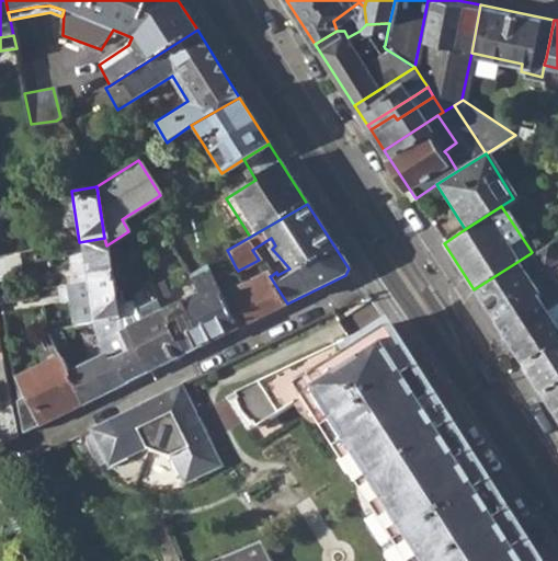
[(65,276),(67,285),(111,278),(106,245),(104,238),(79,242),(84,273),(71,274),(65,276)]
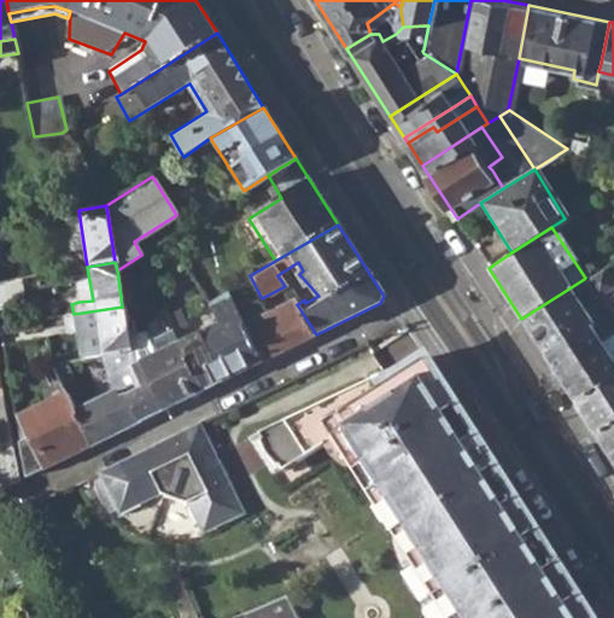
[(72,269),(79,302),(93,301),(87,267),(72,269)]
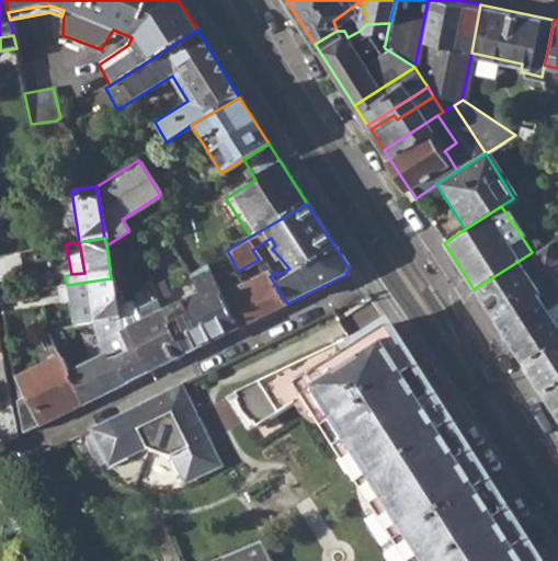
[(515,263),(474,289),(496,324),(536,298),(537,297),(556,286),(546,268),(557,262),(557,260),(547,243),(532,252),(531,253),(515,263)]
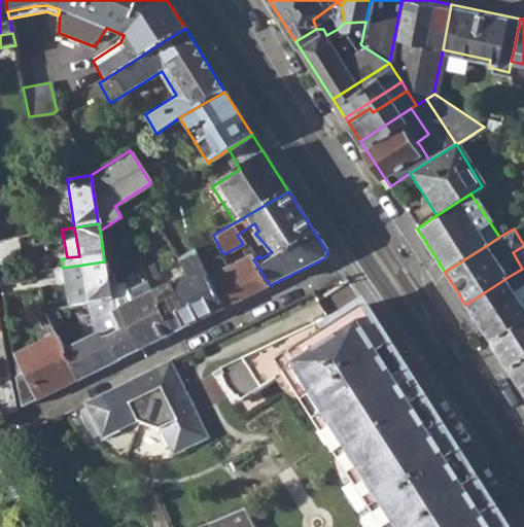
[(213,235),(191,249),(194,253),(201,265),(221,251),(213,235)]
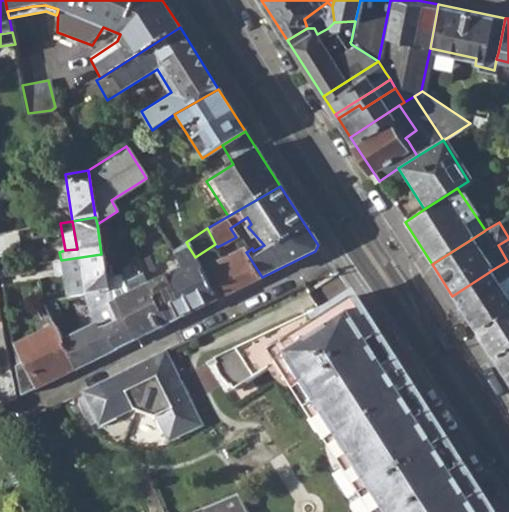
[(0,256),(19,253),(15,232),(0,234),(0,256)]
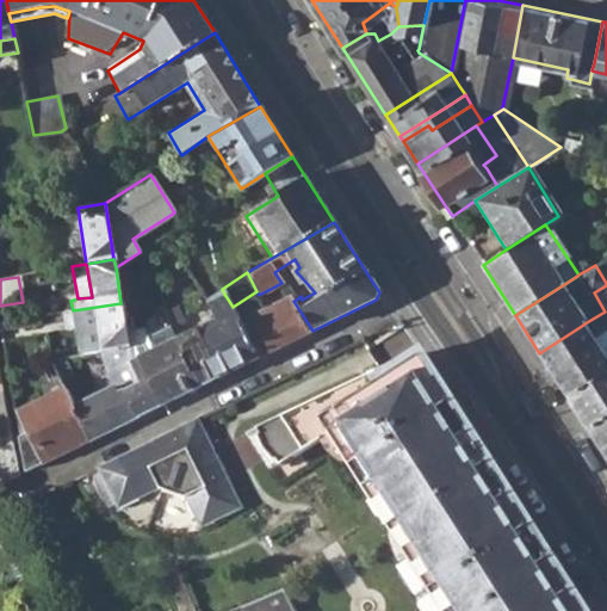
[(198,387),(260,358),(234,310),(233,307),(224,294),(208,303),(217,321),(175,341),(198,387)]
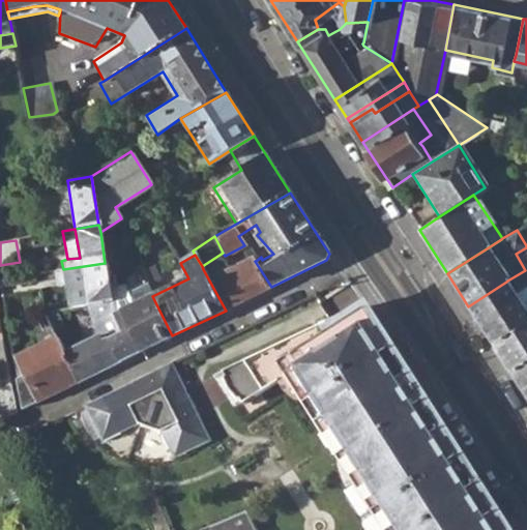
[(217,260),(203,269),(226,311),(271,287),(255,261),(256,261),(252,260),(230,270),(225,262),(217,260)]
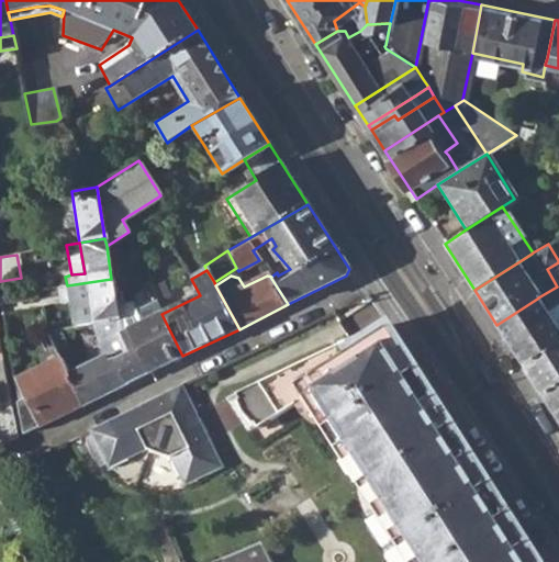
[(74,327),(93,324),(119,321),(111,279),(67,285),(70,307),(74,327)]
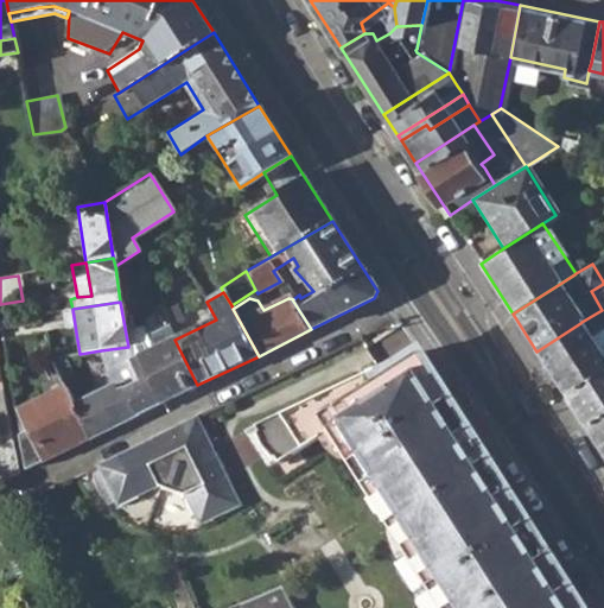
[(67,334),(76,333),(72,309),(61,311),(67,334)]
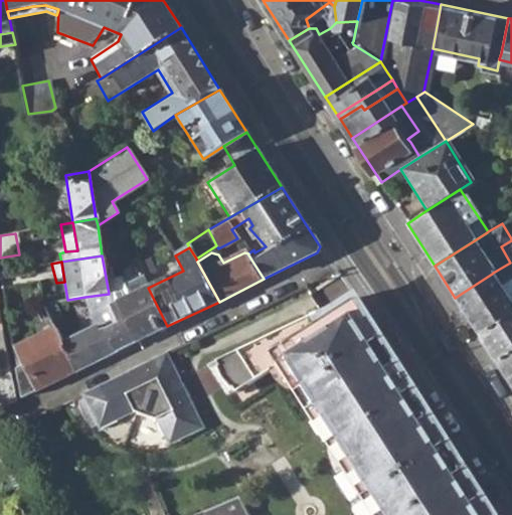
[(0,283),(33,277),(32,267),(0,272),(0,283)]
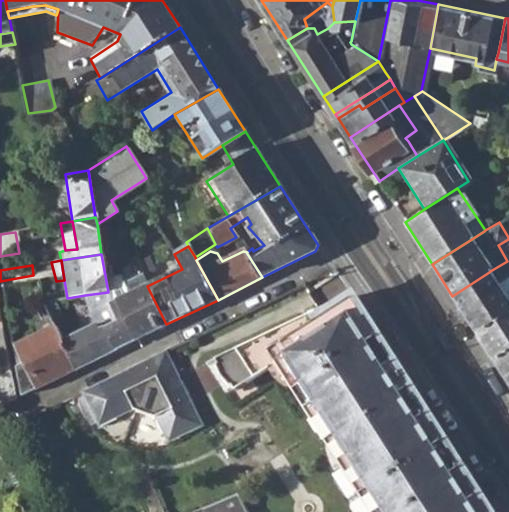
[(508,302),(497,284),(489,272),(452,296),(477,334),(508,313),(508,302)]
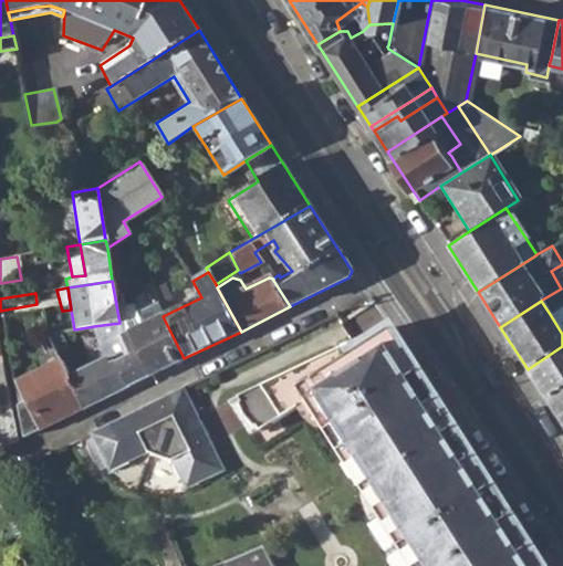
[(562,313),(559,307),(550,314),(562,334),(562,313)]
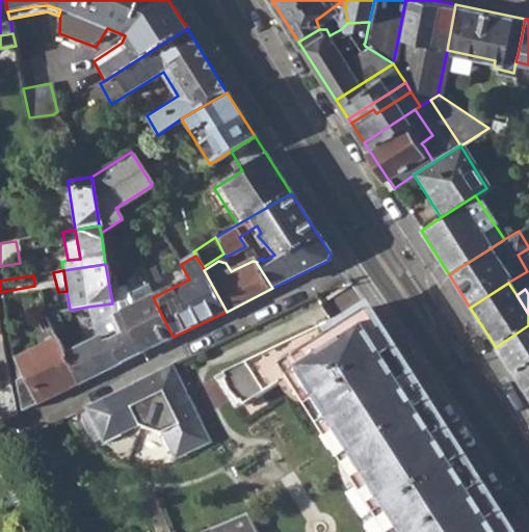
[(117,365),(173,337),(153,297),(113,316),(114,319),(123,334),(107,342),(117,365)]
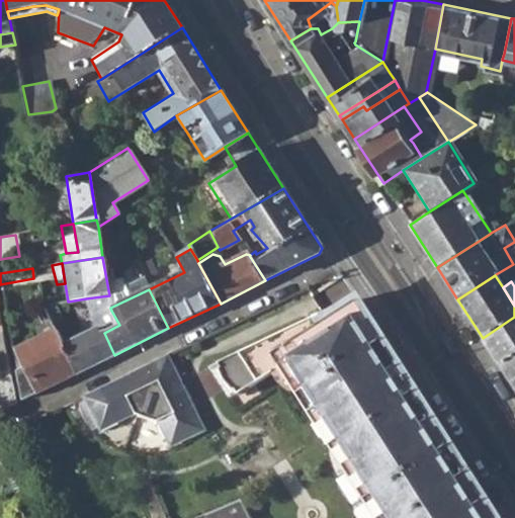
[(94,330),(61,345),(75,375),(114,355),(104,333),(119,325),(111,311),(110,308),(109,295),(86,298),(89,316),(94,330)]
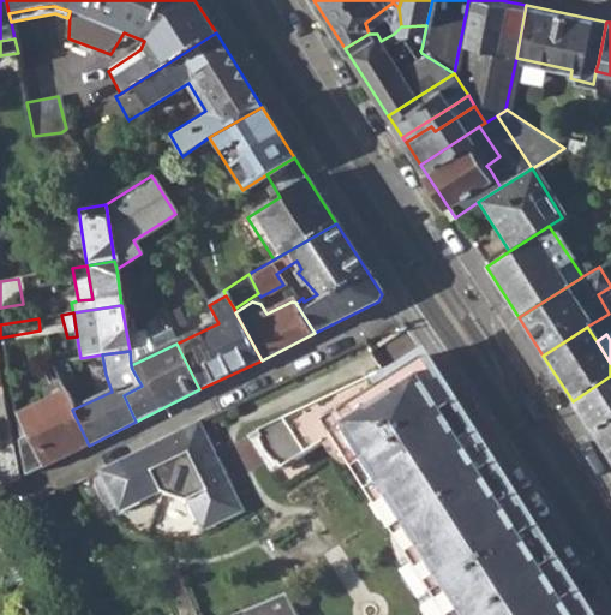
[(587,614),(421,356),(377,386),(372,377),(258,433),(265,455),(277,466),(329,434),(348,464),(354,460),(369,482),(363,484),(371,499),(377,495),(395,521),(388,525),(409,556),(396,565),(429,614),(587,614)]
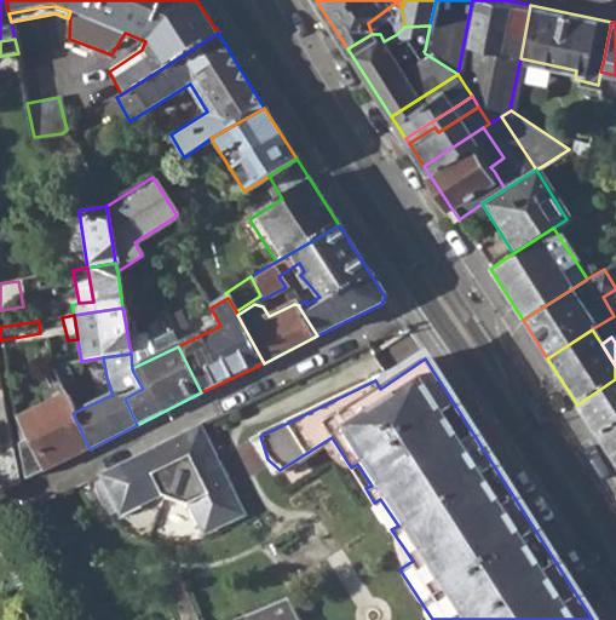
[(615,379),(577,405),(598,437),(615,425),(615,379)]
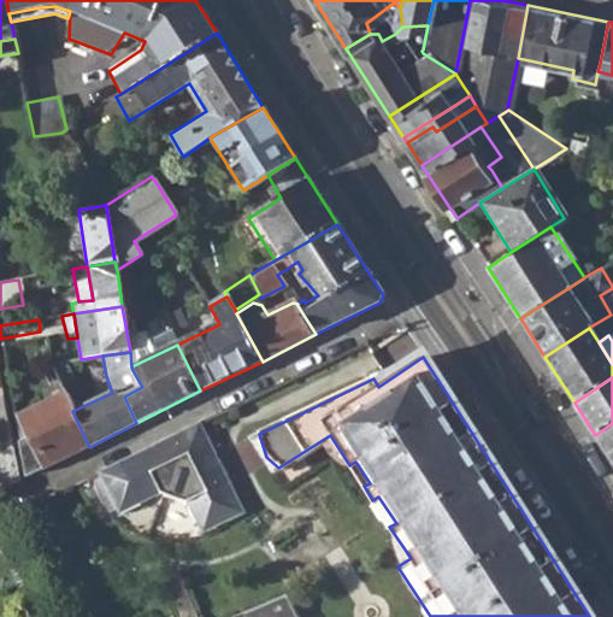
[(25,477),(89,447),(72,411),(63,393),(15,419),(25,477)]
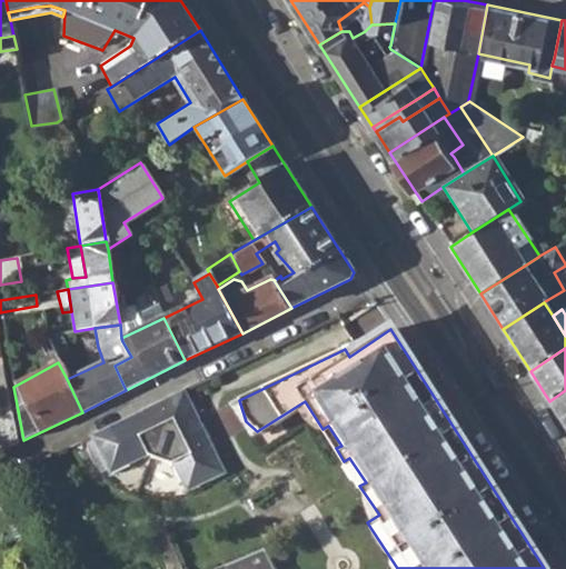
[(0,416),(9,415),(0,365),(0,416)]
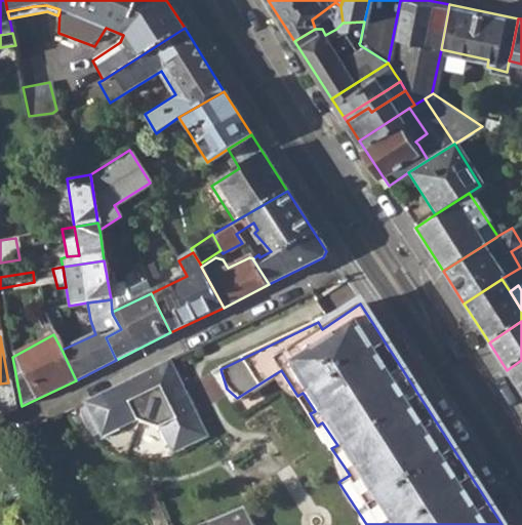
[(209,437),(171,358),(158,364),(84,402),(86,406),(81,409),(86,423),(94,437),(99,434),(103,438),(138,419),(159,427),(169,447),(191,436),(194,444),(209,437)]
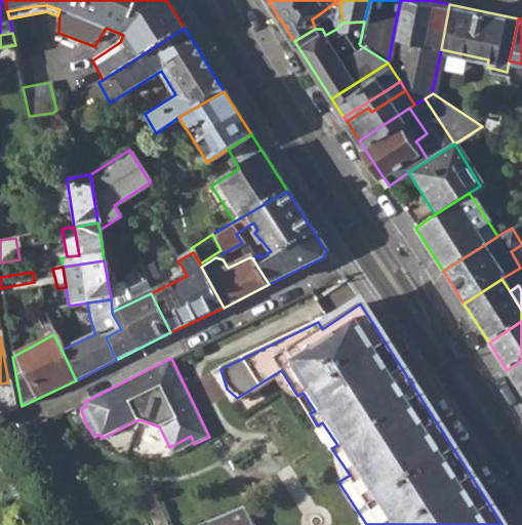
[(521,360),(507,370),(521,395),(521,360)]
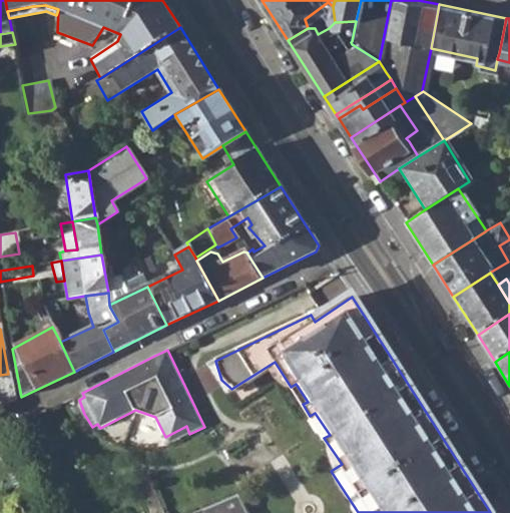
[(0,407),(13,401),(8,374),(0,375),(0,407)]
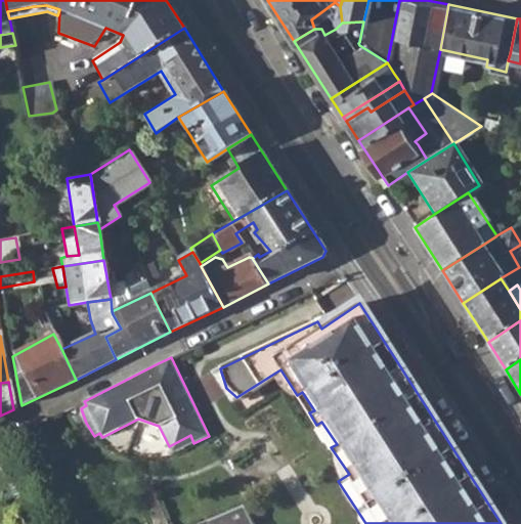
[(314,410),(302,392),(297,395),(309,412),(314,410)]
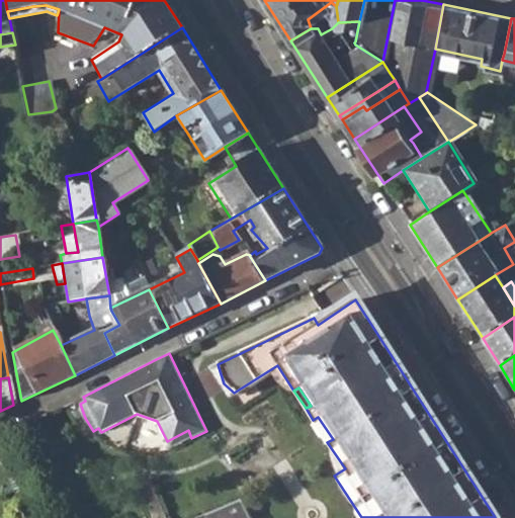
[(333,439),(318,417),(313,420),(327,442),(333,439)]
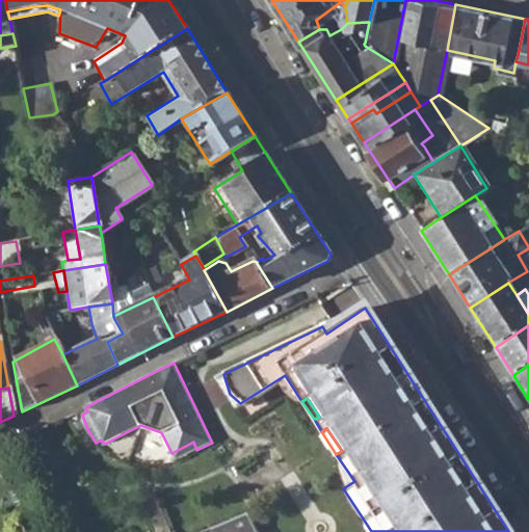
[(196,450),(193,442),(172,453),(176,460),(196,450)]
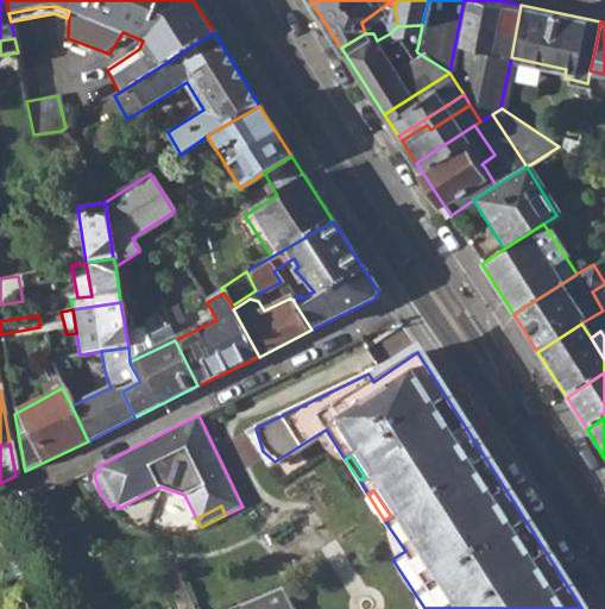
[(239,603),(241,608),(291,608),(281,586),(239,603)]
